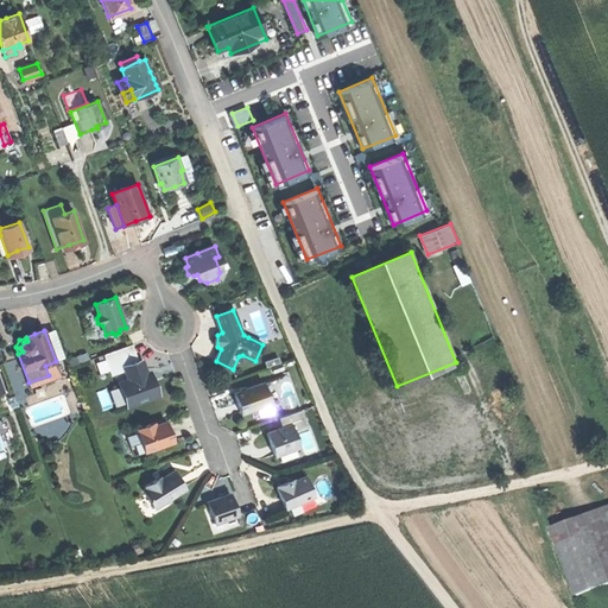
[(120,385),(127,406),(158,396),(152,379),(150,381),(147,374),(141,361),(137,362),(135,359),(134,356),(135,355),(132,346),(105,355),(112,375),(125,371),(128,381),(120,385)]
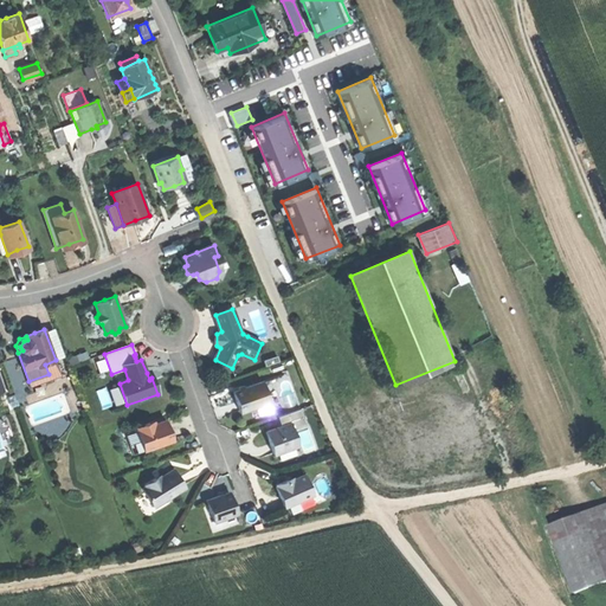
[(60,375),(56,360),(45,365),(49,374),(28,381),(31,387),(60,375)]
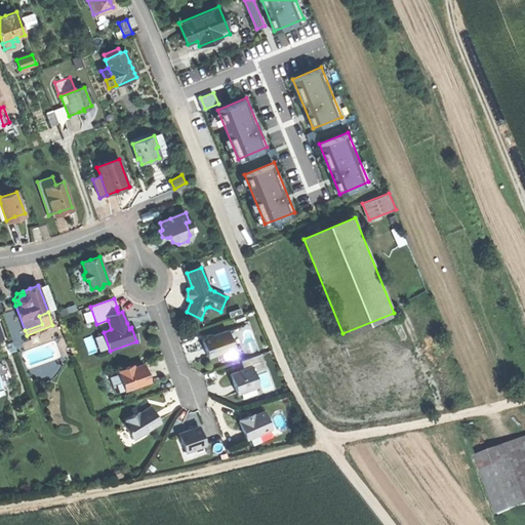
[(205,349),(208,357),(234,348),(228,331),(202,340),(205,349)]
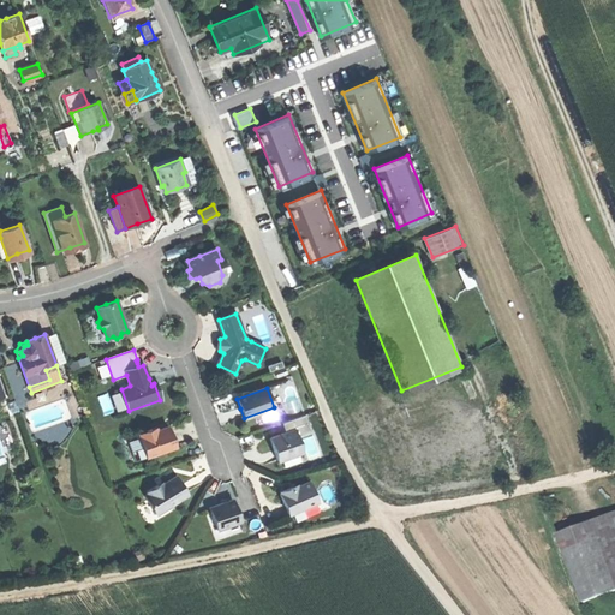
[(139,437),(147,458),(177,447),(173,436),(169,427),(156,431),(153,433),(151,429),(139,434),(141,437),(139,437)]
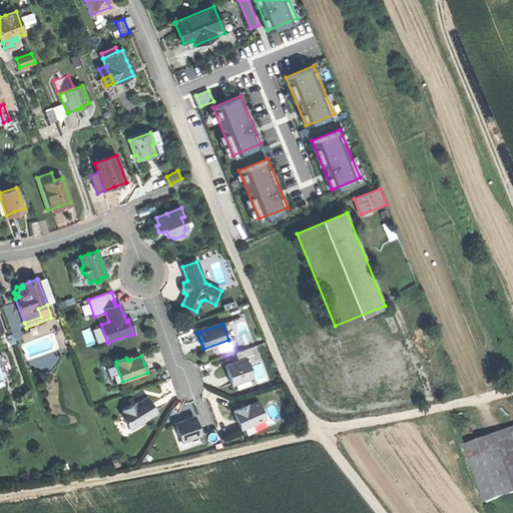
[(246,358),(225,365),(229,376),(231,384),(235,383),(249,378),(252,377),(246,358)]
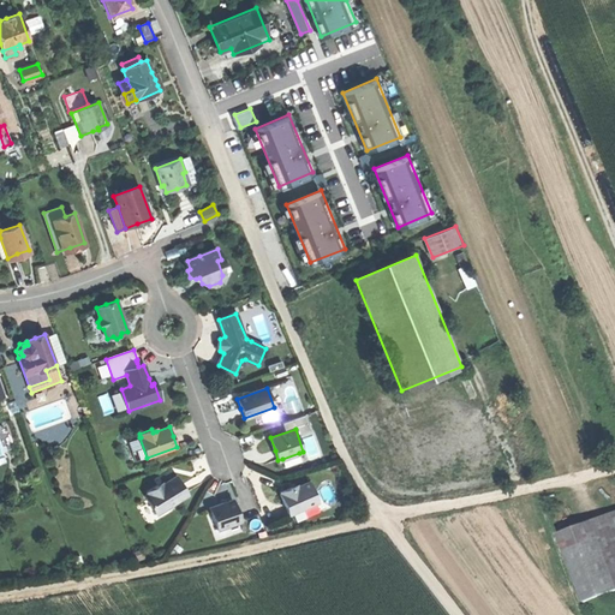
[(303,461),(299,453),(282,459),(285,469),(303,461)]
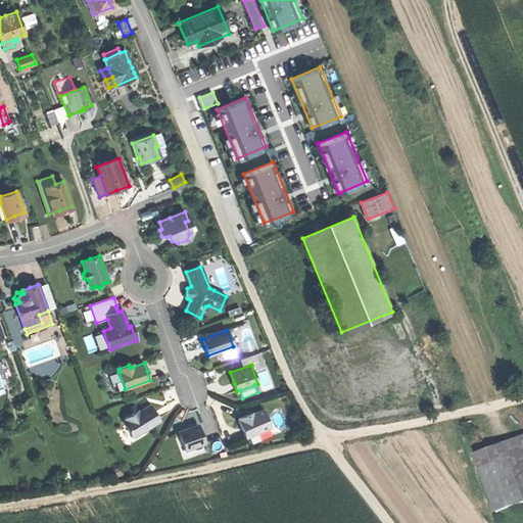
[(124,422),(133,438),(160,422),(155,414),(151,406),(139,413),(136,415),(135,413),(126,419),(127,421),(124,422)]
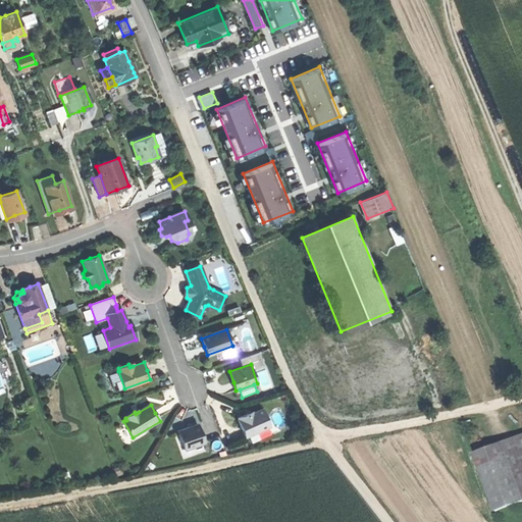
[(239,419),(246,436),(270,425),(263,409),(253,413),(249,415),(249,413),(243,415),(239,417),(239,419)]
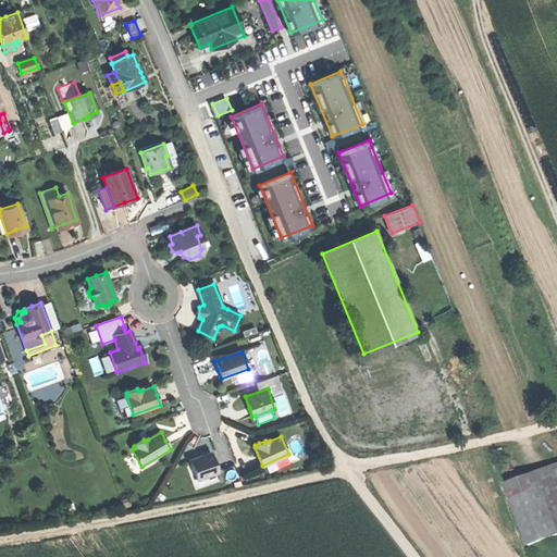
[(190,460),(197,480),(219,472),(211,453),(200,457),(190,460)]
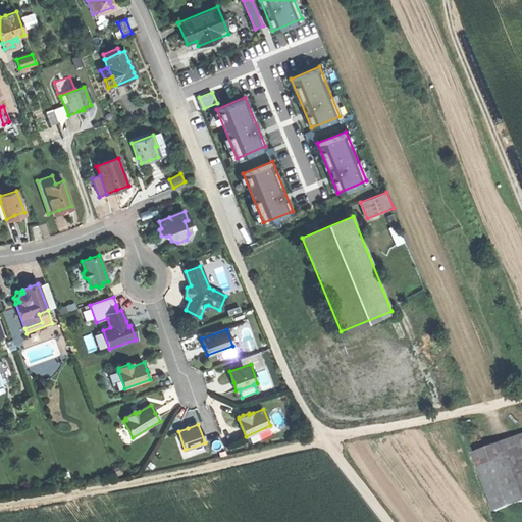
[(497,510),(521,500),(521,484),(510,455),(480,465),(497,510)]
